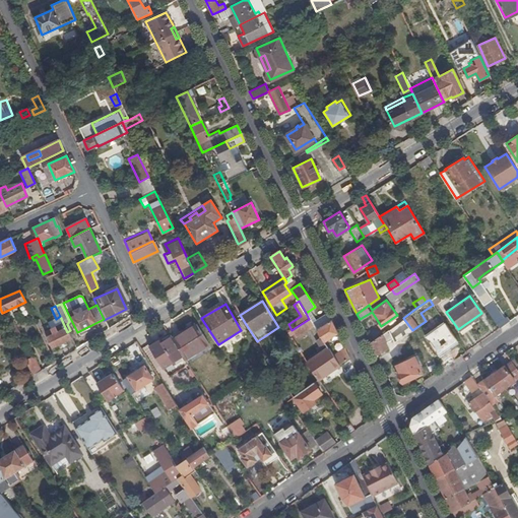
[(499,327),(507,322),(498,309),(490,314),(499,327)]
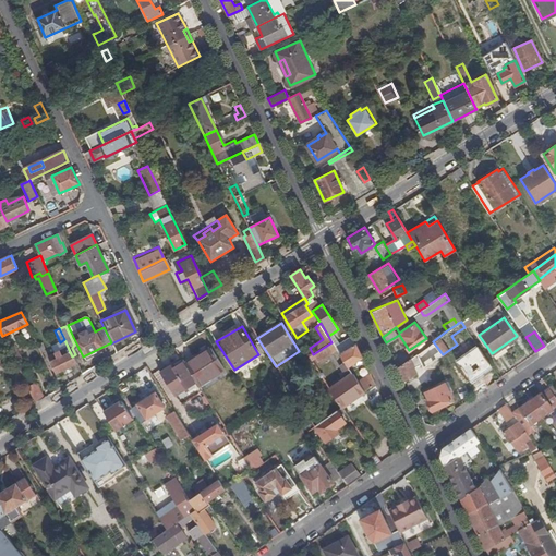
[(330,353),(337,349),(331,342),(313,354),(309,357),(311,361),(315,358),(317,362),(330,353)]
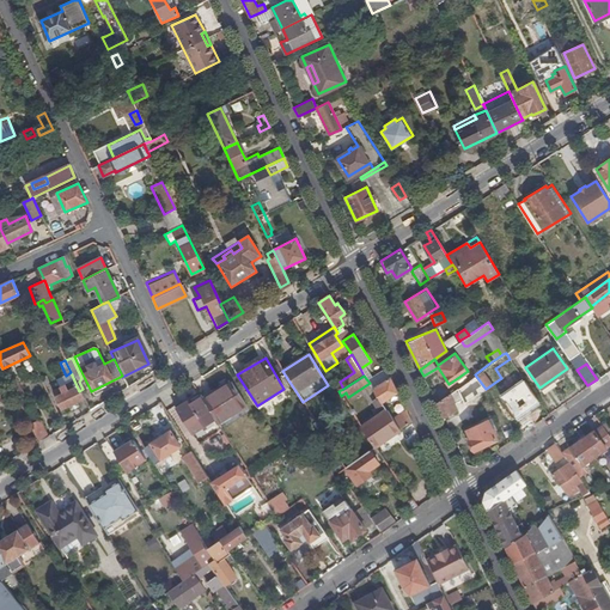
[(8,380),(17,397),(23,395),(16,377),(8,380)]
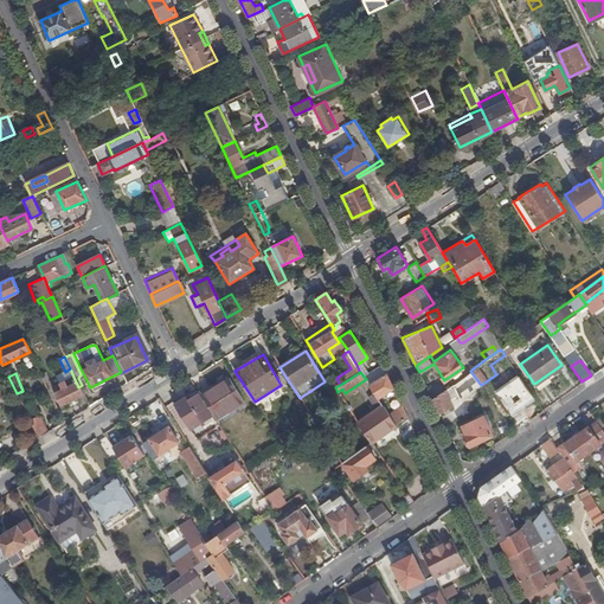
[(378,399),(393,389),(386,373),(370,385),(374,393),(378,399)]
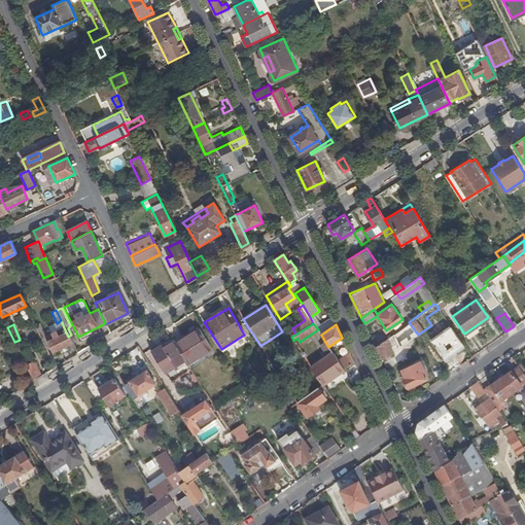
[(53,352),(72,343),(68,337),(64,327),(45,336),(53,352)]
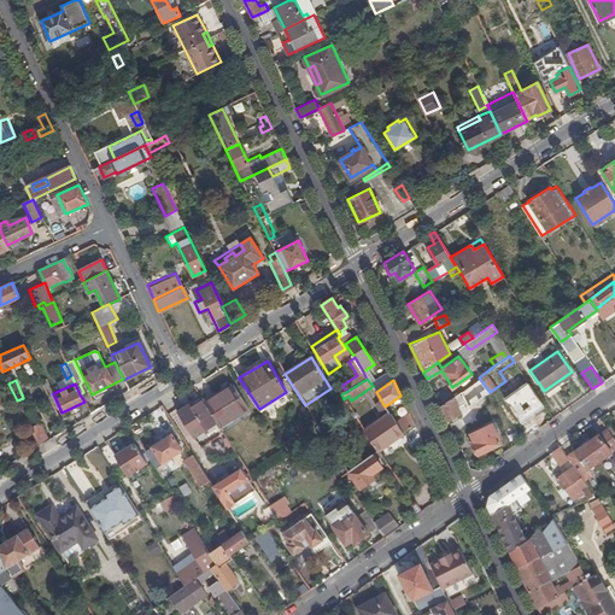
[(234,385),(204,402),(220,427),(249,409),(234,385)]
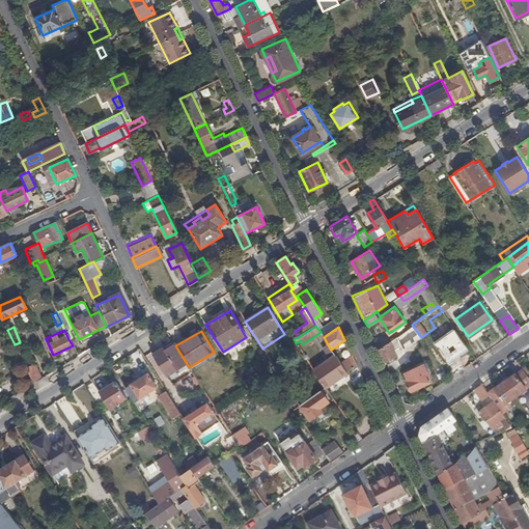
[(325,347),(328,344),(324,337),(321,332),(314,336),(322,349),(325,347)]
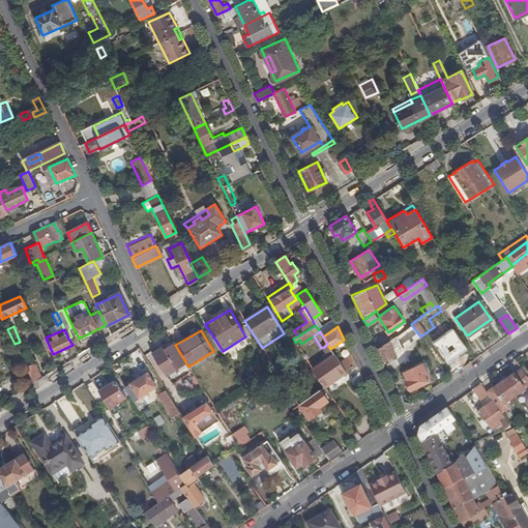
[(377,348),(383,360),(396,354),(392,349),(400,344),(393,336),(377,348)]
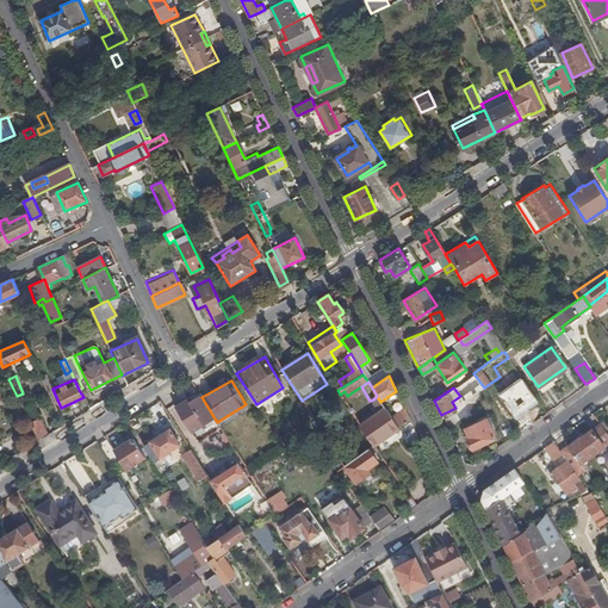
[(390,417),(380,402),(377,396),(373,399),(380,413),(360,426),(373,446),(397,429),(390,417)]
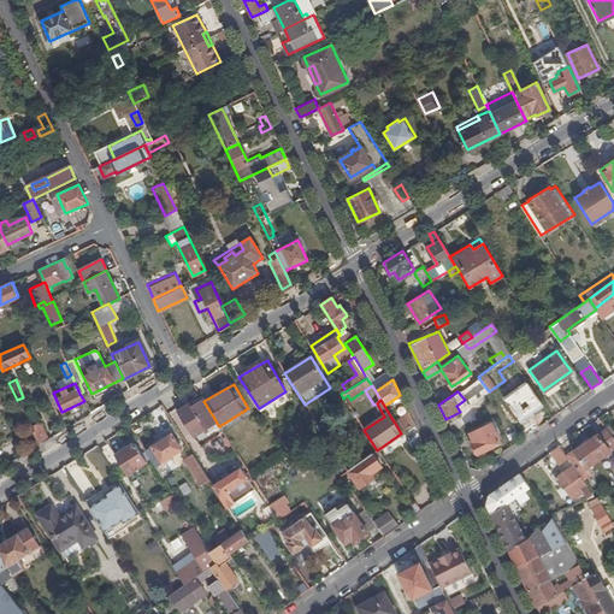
[(414,425),(408,412),(394,421),(401,434),(414,425)]
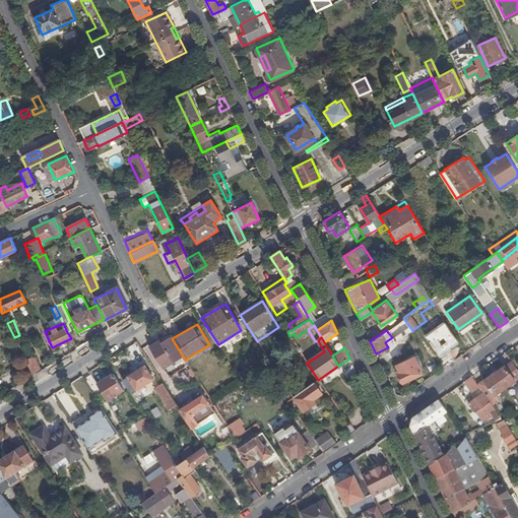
[(24,358),(33,372),(39,368),(33,354),(24,358)]
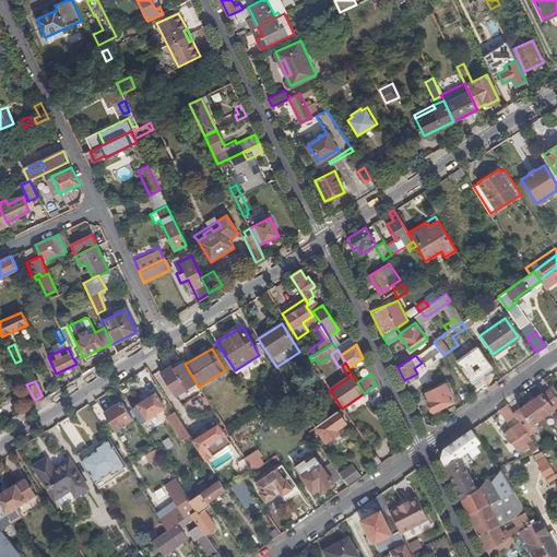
[(449,392),(445,382),(426,392),(430,400),(428,401),(433,411),(453,401),(449,392)]
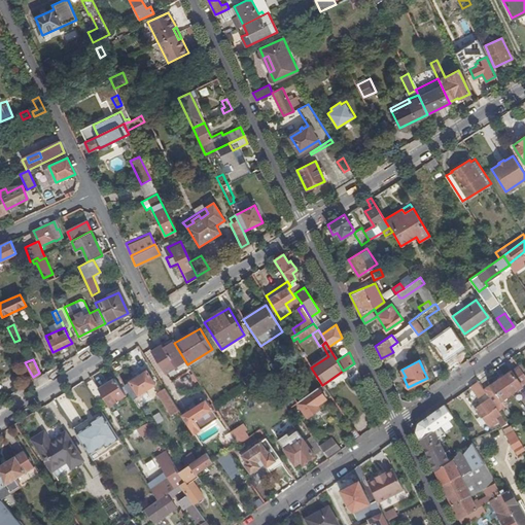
[(512,392),(519,401),(523,399),(516,388),(521,385),(521,384),(524,381),(524,376),(517,365),(501,377),(512,392)]
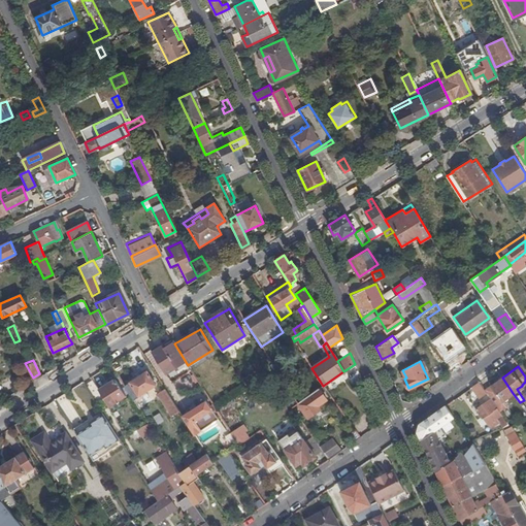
[(130,384),(125,386),(133,399),(156,386),(148,371),(129,383),(130,384)]
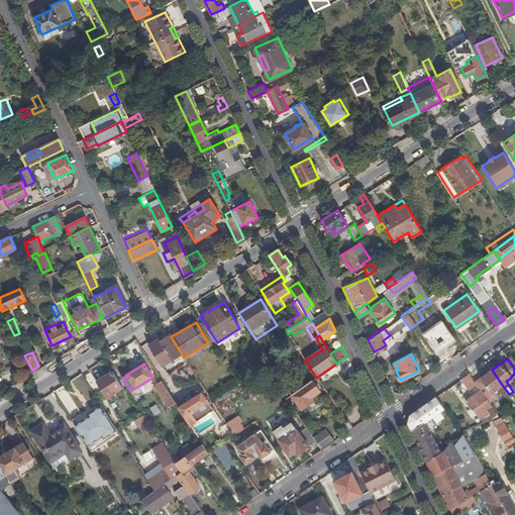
[(476,384),(486,398),(488,400),(492,397),(494,396),(494,394),(492,392),(502,385),(492,370),(482,378),(481,377),(475,382),(476,384)]
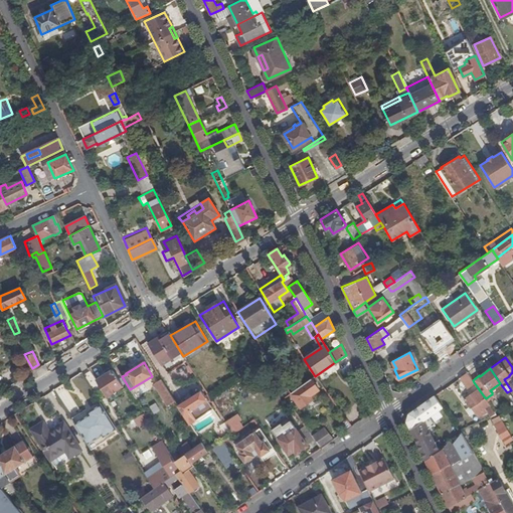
[(112,370),(96,380),(106,396),(122,386),(112,370)]
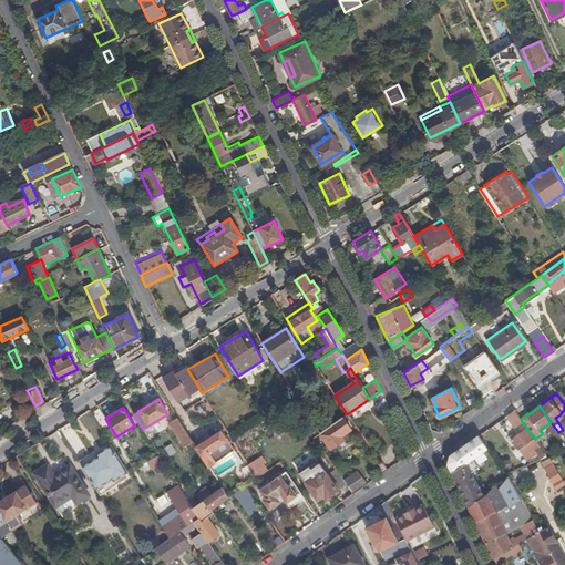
[(513,428),(522,421),(521,419),(514,409),(505,415),(513,428)]
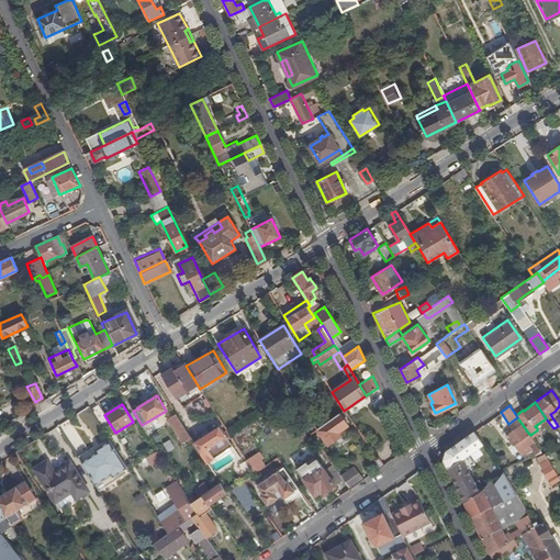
[(190,437),(174,411),(170,413),(172,416),(168,420),(181,441),(185,439),(190,437)]
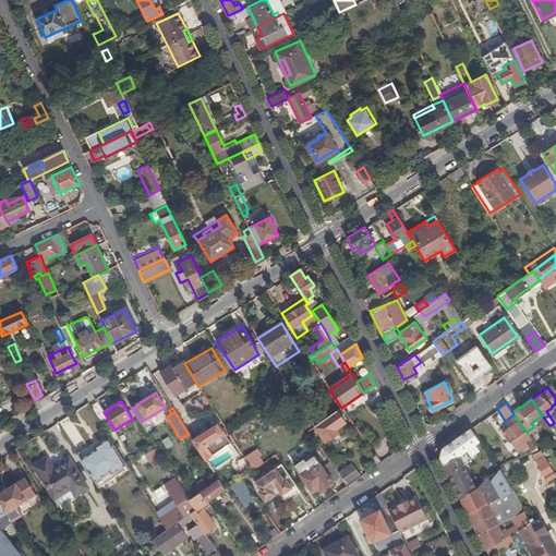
[(345,412),(341,408),(314,426),(325,442),(337,434),(335,430),(337,428),(342,424),(345,423),(339,415),(345,412)]
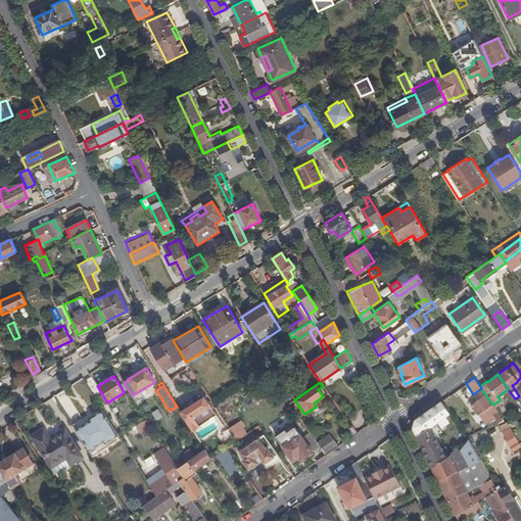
[(63,388),(55,393),(63,410),(72,405),(63,388)]
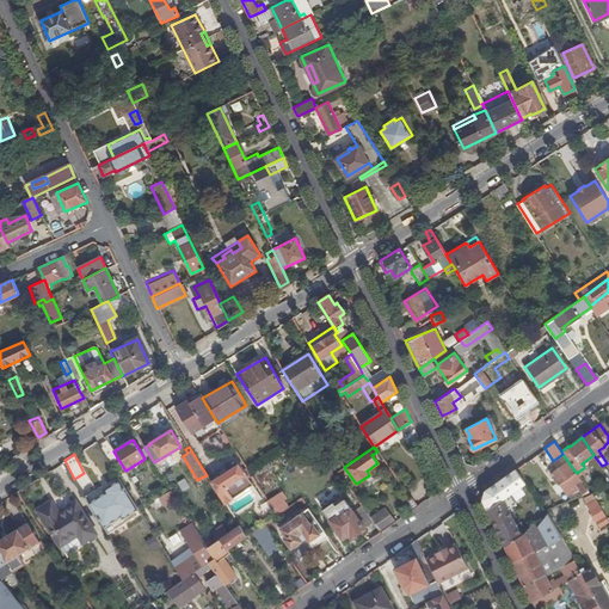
[(577,486),(580,491),(586,487),(577,473),(574,471),(573,472),(566,461),(549,472),(558,484),(559,484),(566,494),(577,486)]
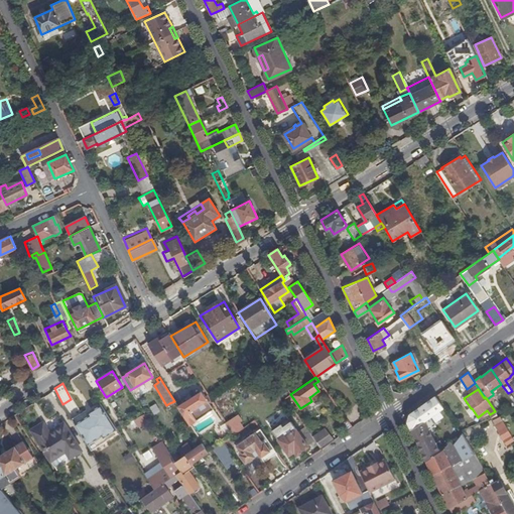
[(177,406),(186,419),(189,417),(186,414),(189,412),(195,421),(213,410),(202,391),(193,397),(186,401),(177,406)]
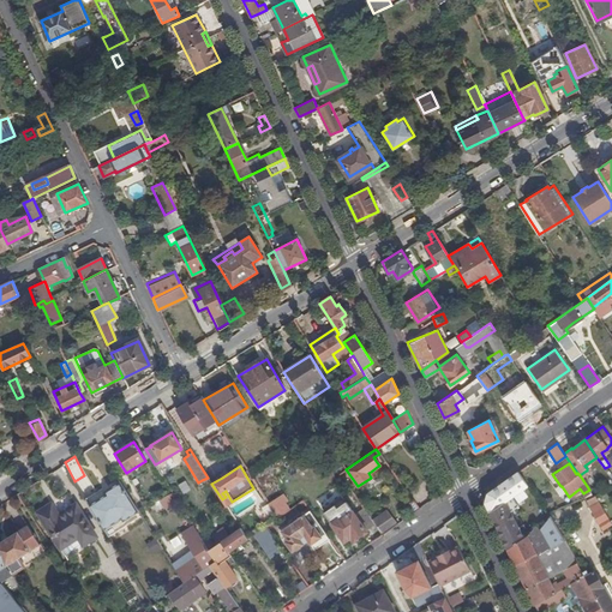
[(507,549),(523,538),(510,509),(509,509),(504,501),(527,485),(517,471),(487,492),(485,502),(507,549)]
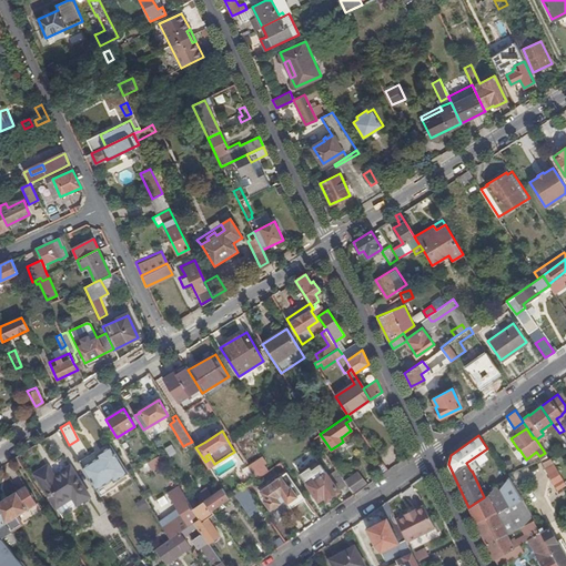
[(98,457),(82,467),(88,477),(95,489),(112,479),(113,482),(128,473),(111,445),(100,452),(102,454),(98,457)]
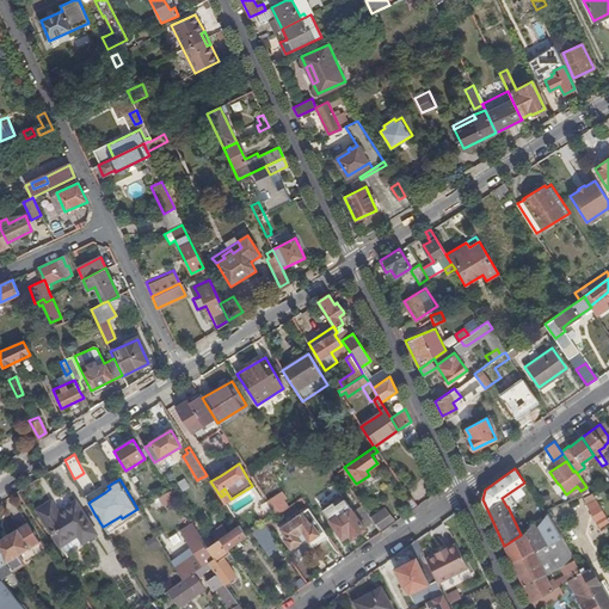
[(172,499),(167,492),(159,498),(162,505),(172,499)]
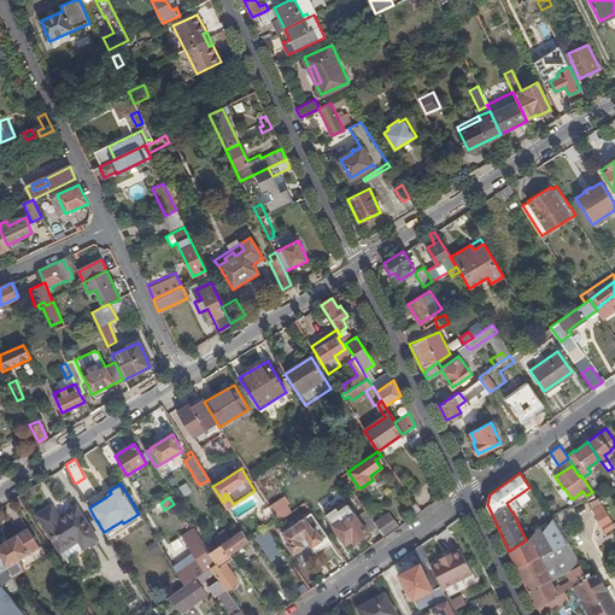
[(580,508),(573,510),(577,517),(589,510),(599,505),(597,502),(595,503),(593,499),(580,508)]
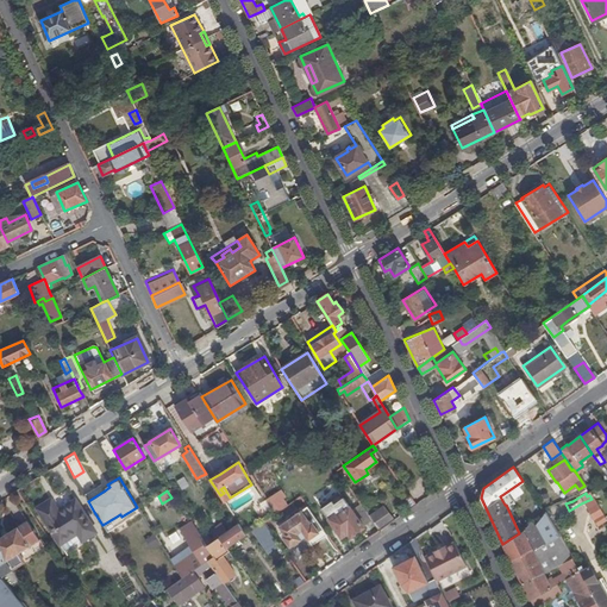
[(275,513),(281,509),(271,494),(266,498),(267,499),(275,513)]
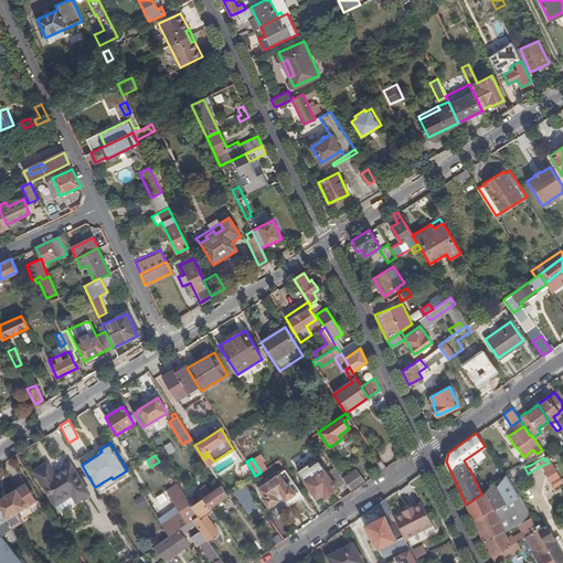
[(248,473),(252,478),(255,476),(247,463),(242,467),(246,474),(248,473)]
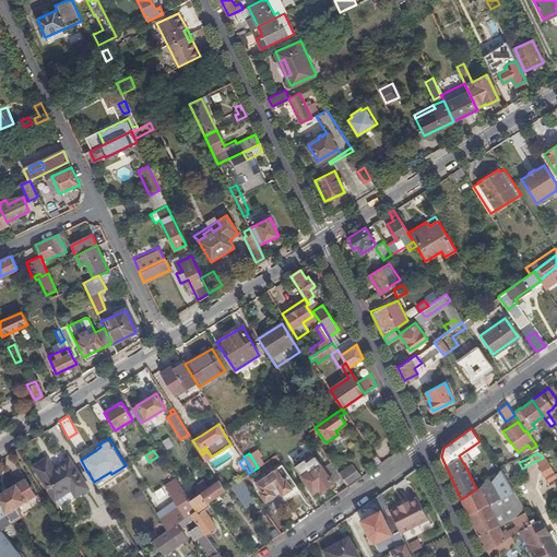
[(543,458),(533,462),(538,471),(536,472),(538,477),(541,475),(543,478),(546,476),(548,482),(554,478),(543,458)]
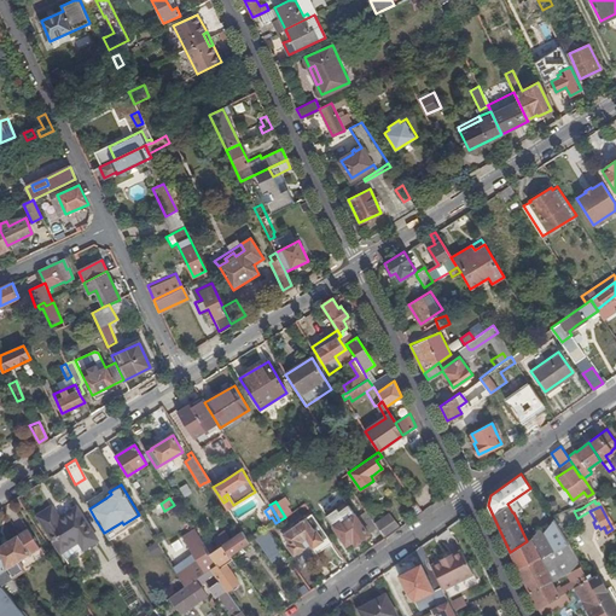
[(97,540),(76,507),(58,518),(51,507),(38,516),(60,552),(79,540),(83,548),(97,540)]
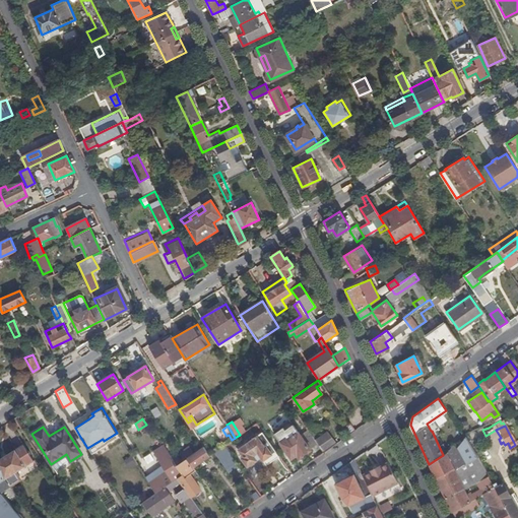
[(472,433),(464,439),(470,448),(484,440),(480,431),(472,433)]
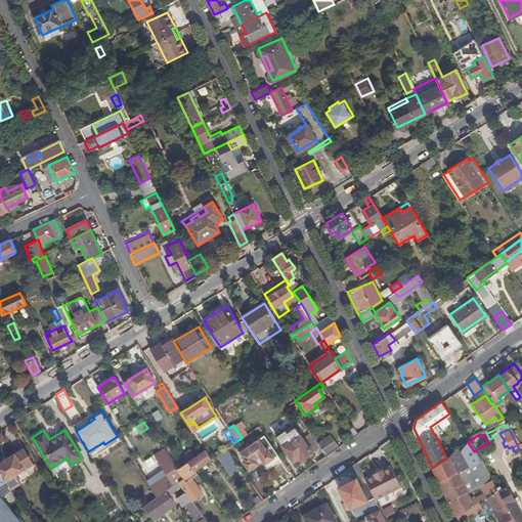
[(265,465),(278,455),(264,436),(240,452),(245,460),(243,462),(249,470),(258,464),(255,459),(259,457),(265,465)]
